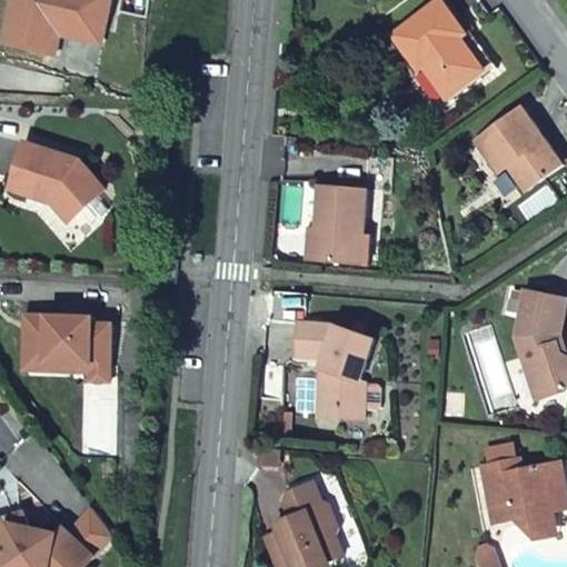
[(11,0),(2,40),(45,50),(51,25),(70,29),(85,19),(105,25),(110,0),(11,0)]
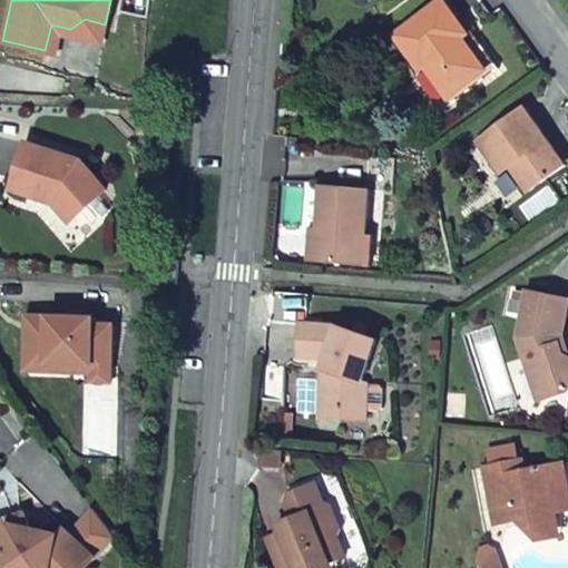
[(440,0),(391,33),(417,68),(422,65),(449,101),(488,75),(460,37),(466,32),(457,20),(442,0),(440,0)]
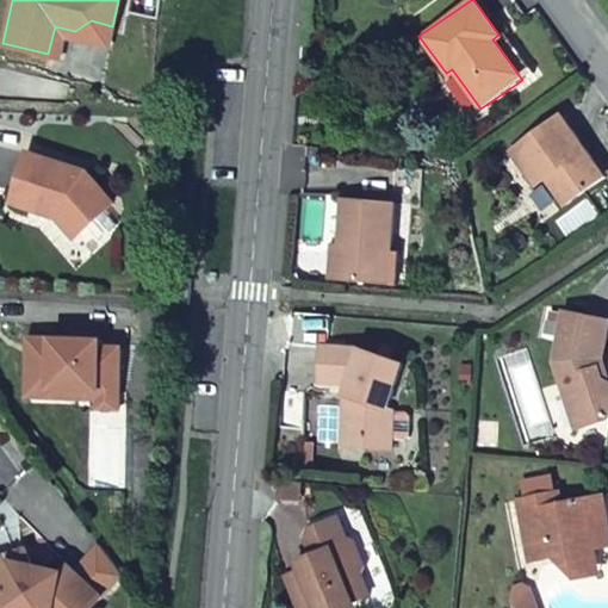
[(492,39),(522,80),(532,72),(492,18),(489,22),(498,35),(492,39)]
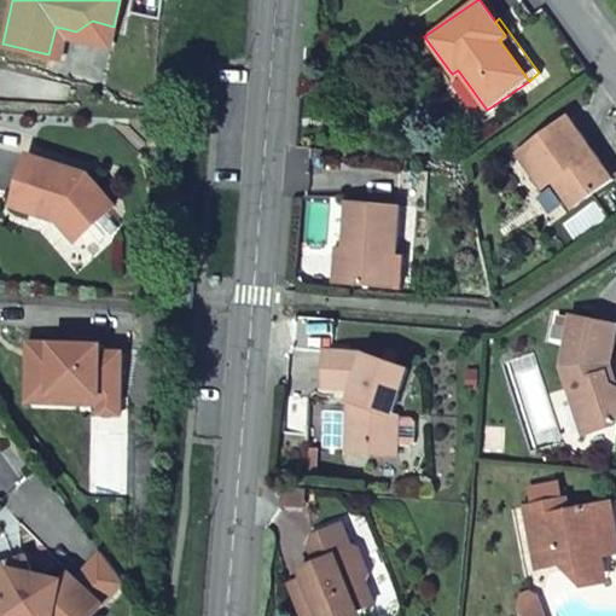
[(56,27),(48,54),(53,56),(59,32),(110,44),(114,27),(92,21),(76,32),(56,27)]
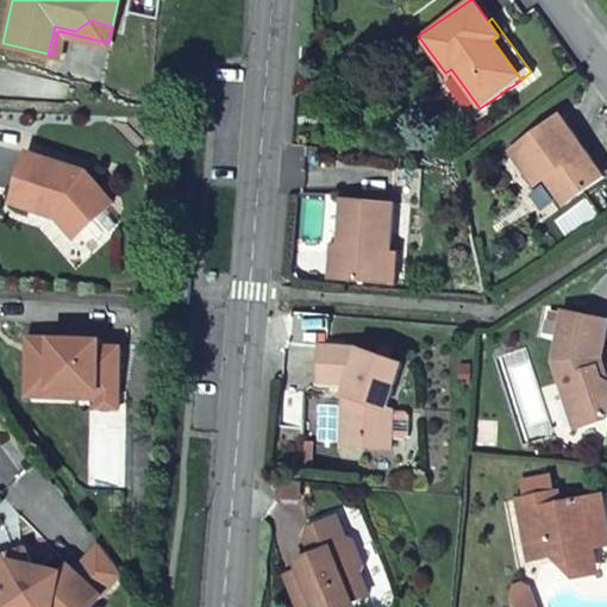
[(602,176),(558,116),(508,151),(524,173),(533,164),(544,177),(563,205),(602,176)]
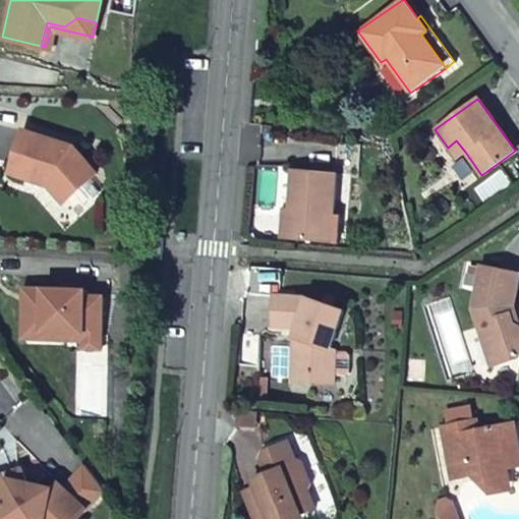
[(22,129),(9,172),(48,184),(49,180),(56,182),(68,196),(97,172),(73,146),(22,129)]
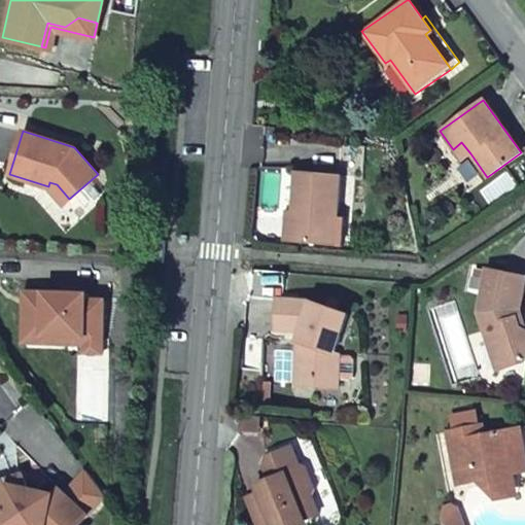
[(453,149),(461,161),(470,153),(461,142),(453,149)]
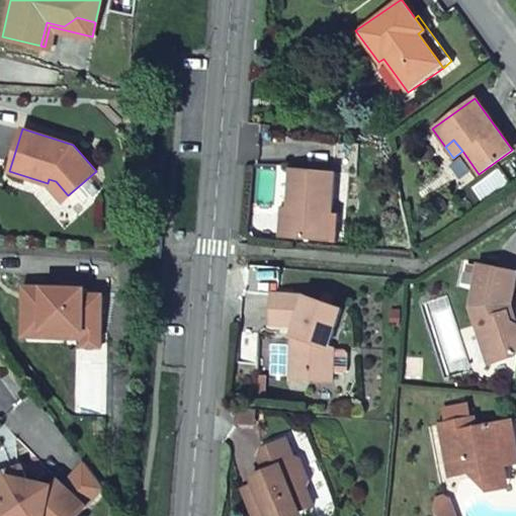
[(287,205),(284,236),(322,239),(324,216),(330,216),(330,215),(334,171),(290,167),(287,205)]
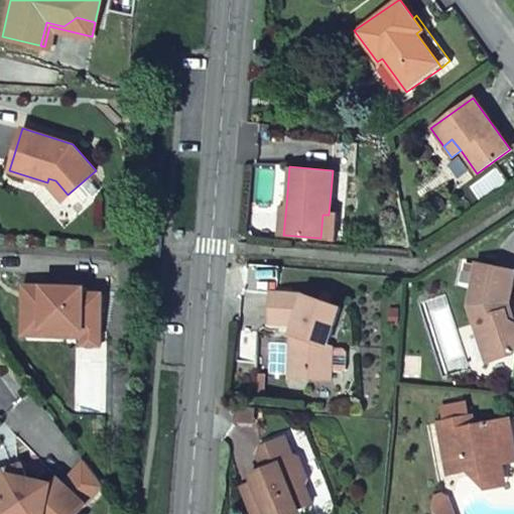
[(48,178),(47,182),(62,200),(68,195),(55,180),(48,178)]
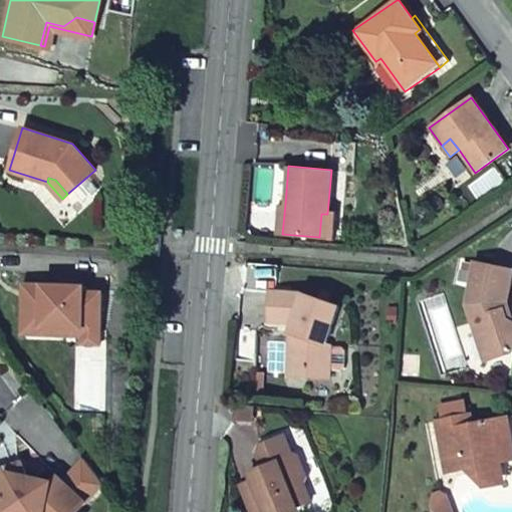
[(277,203),(274,233),(282,234),(285,204),(277,203)]
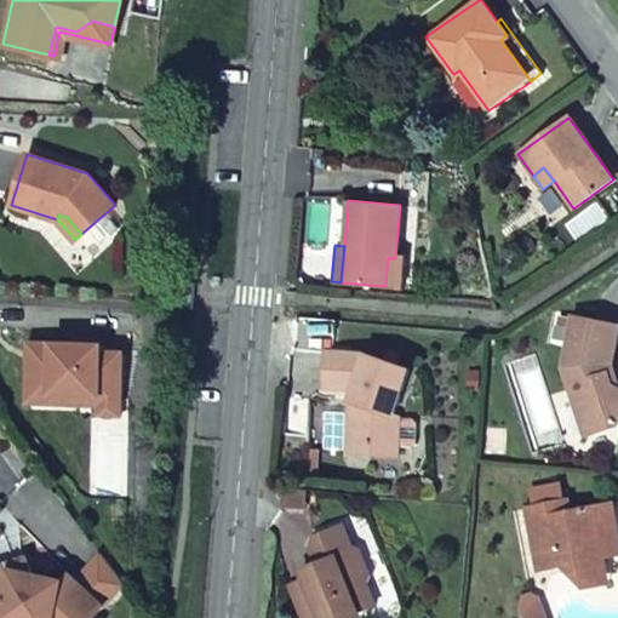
[(400,286),(402,257),(395,257),(395,258),(388,258),(385,286),(400,286)]
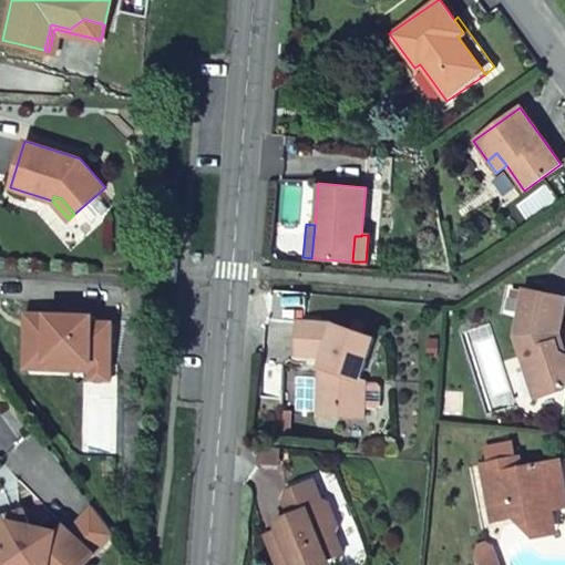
[(512,335),(533,398),(564,388),(564,384),(564,355),(556,351),(555,340),(561,339),(557,336),(557,332),(564,297),(522,288),(512,335)]
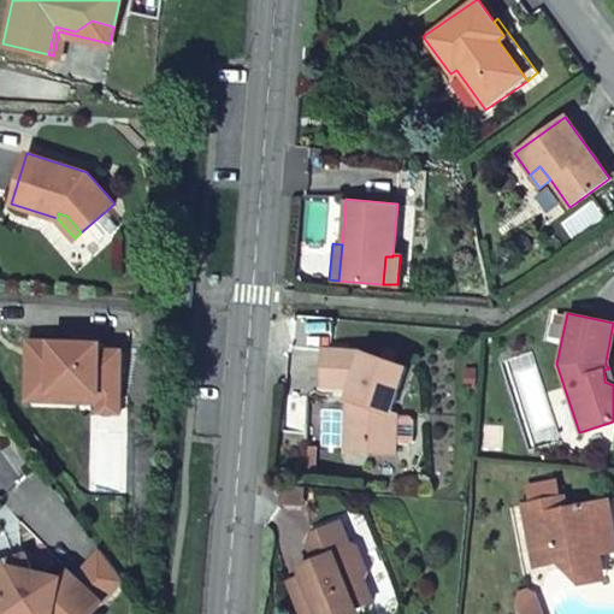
[(27,361),(25,399),(51,399),(51,391),(76,393),(98,393),(122,394),(123,349),(102,349),(102,342),(40,340),(39,361),(27,361)]
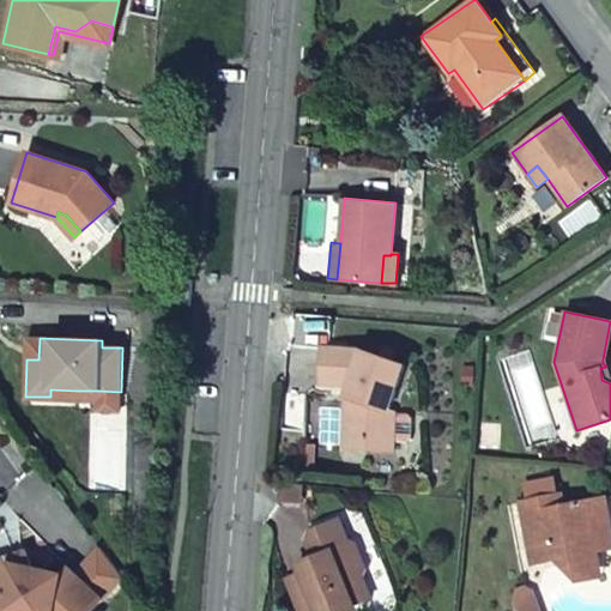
[(28,338),(26,360),(38,360),(40,338),(28,338)]
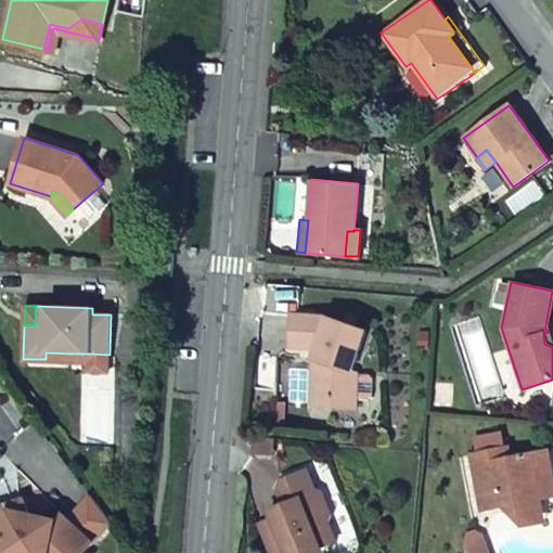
[(365,330),(324,316),(292,312),(290,346),(313,347),(310,403),(333,404),(333,397),(357,398),(358,372),(351,370),(365,330)]
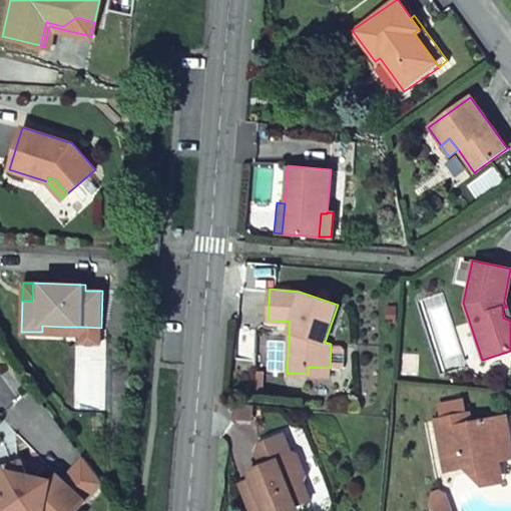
[(101,328),(81,327),(81,343),(100,344),(101,328)]
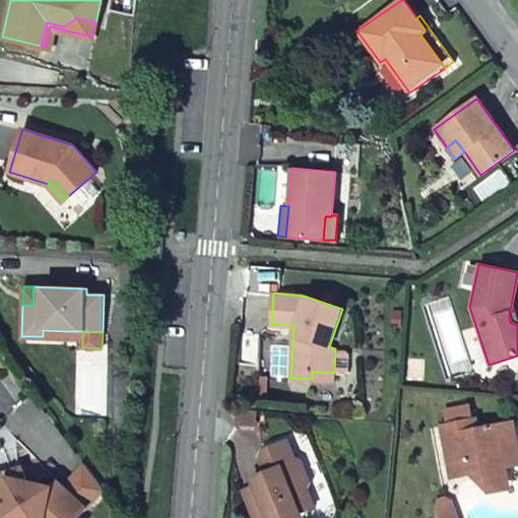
[(312,379),(333,381),(334,373),(312,372),(312,379)]
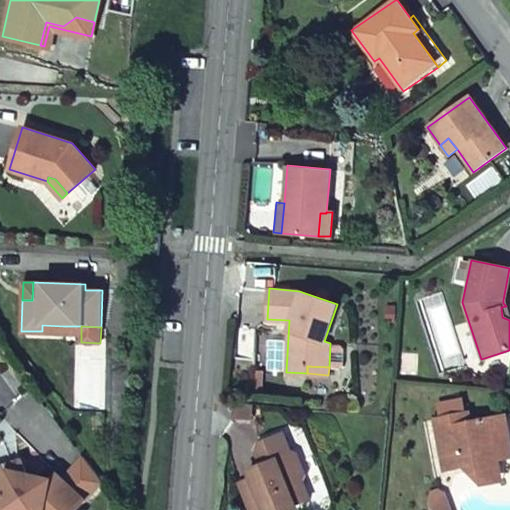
[(232,417),(251,419),(252,404),(233,402),(232,417)]
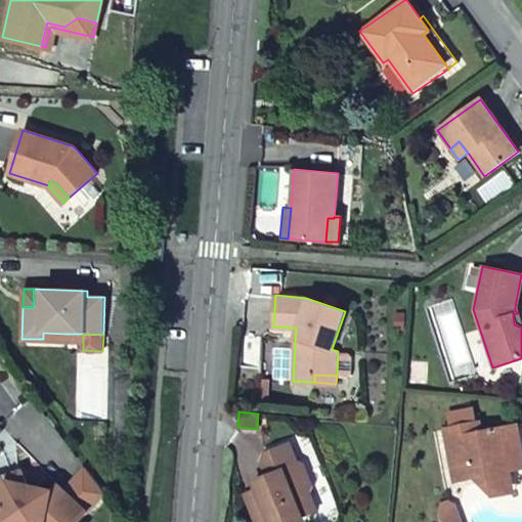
[(521,423),(480,430),(478,421),(443,427),(452,479),(474,475),(487,472),(491,495),(511,479),(509,469),(521,466),(521,423)]
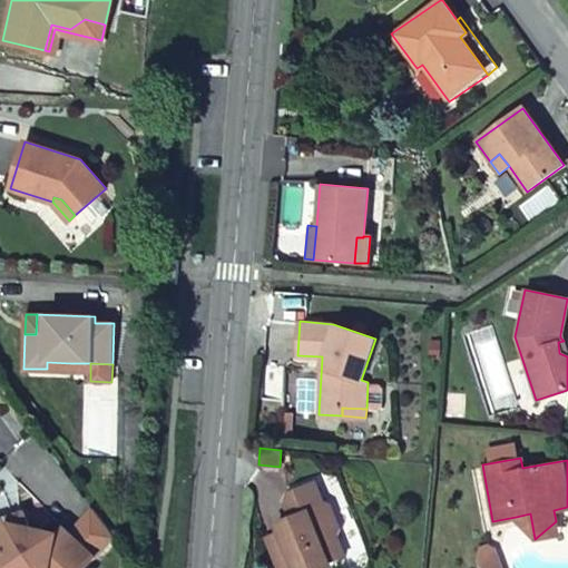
[(307,567),(327,560),(343,555),(335,534),(339,526),(330,505),(322,501),(314,480),(287,490),(283,501),(290,517),(292,526),(277,531),(262,537),(275,567),(307,567)]
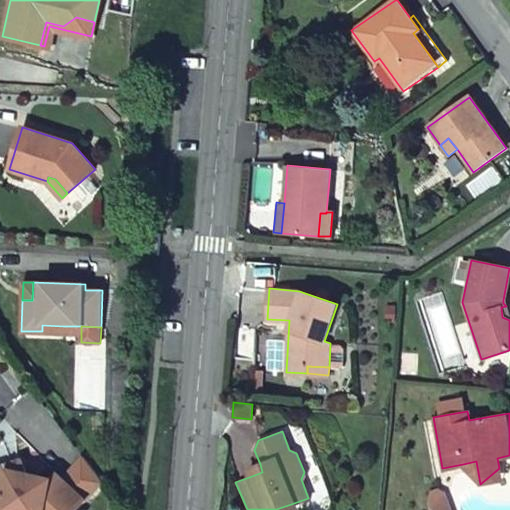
[(0,508),(3,507),(6,509),(69,509),(67,507),(102,480),(83,456),(62,479),(56,472),(50,479),(25,473),(23,465),(8,470),(6,464),(0,466),(0,508)]
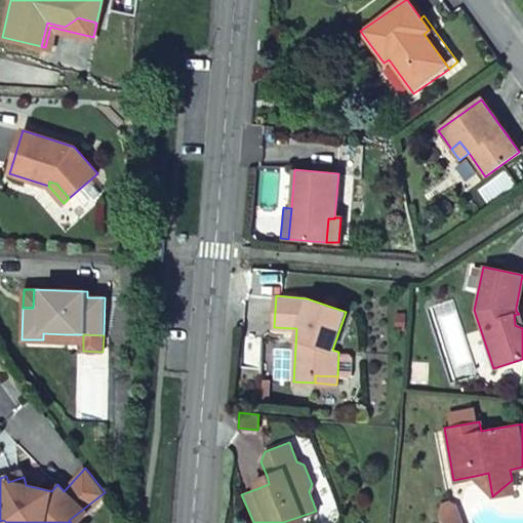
[(488,473),(475,476),(492,496),(488,473)]
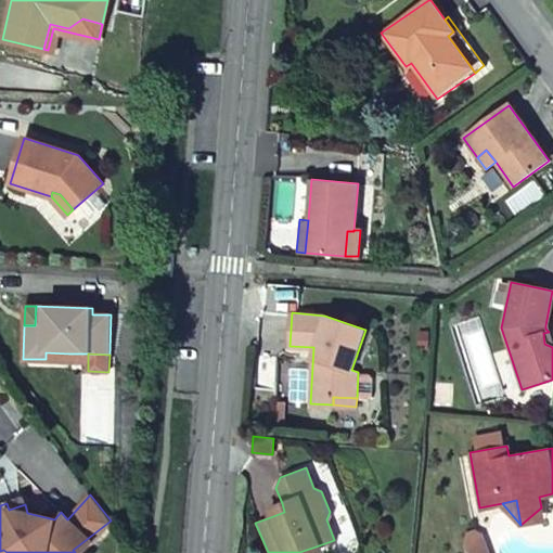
[(282,503),(267,509),(270,517),(284,512),(282,503)]
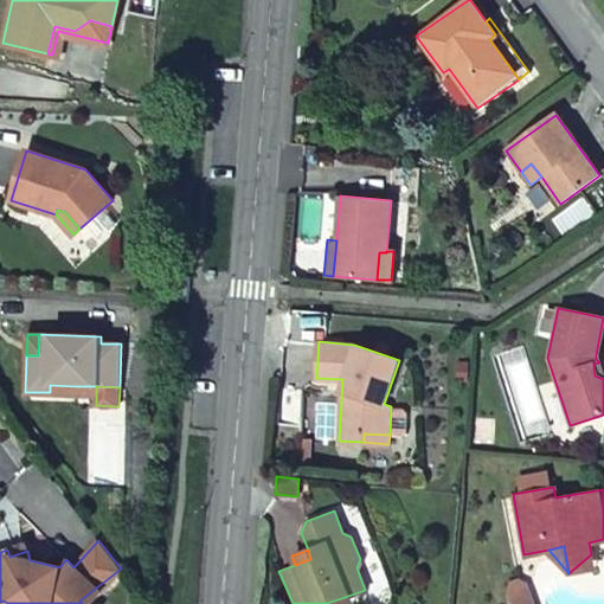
[(569,573),(593,570),(591,554),(569,573)]
